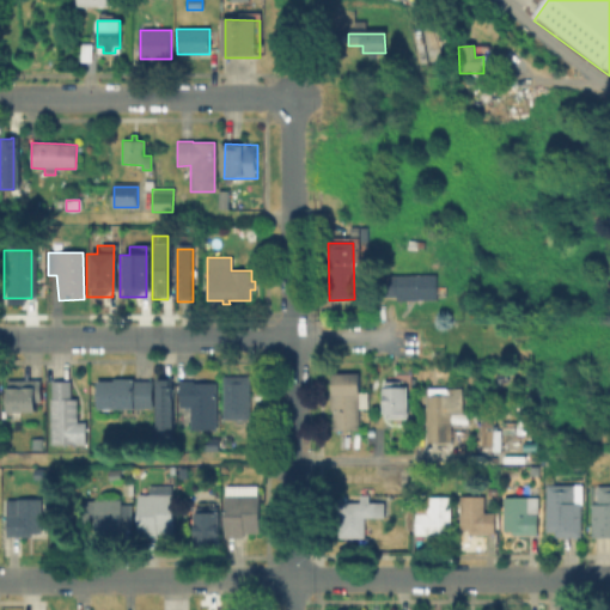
[(435,275),(435,300),(379,302),(379,276),(435,275)]
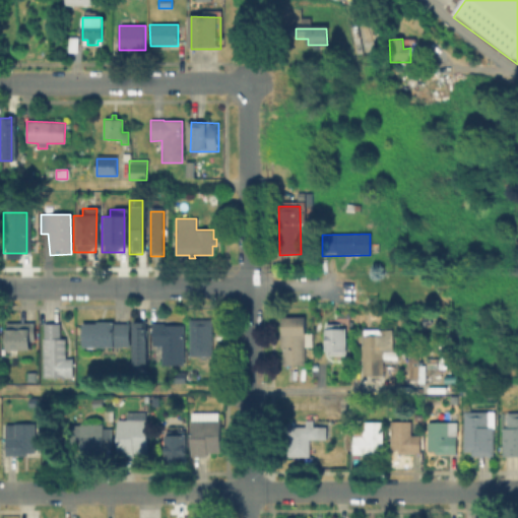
[(304,318),(304,333),(310,333),(311,366),(281,366),(281,348),(279,348),(279,334),(281,334),(280,318),(304,318)]
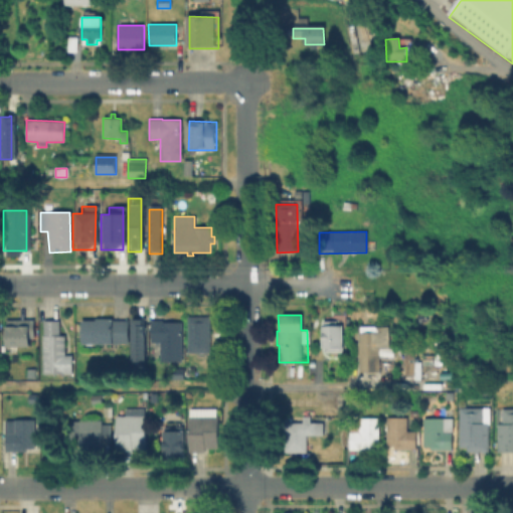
[(208,317),(208,353),(186,353),(186,318),(208,317)]
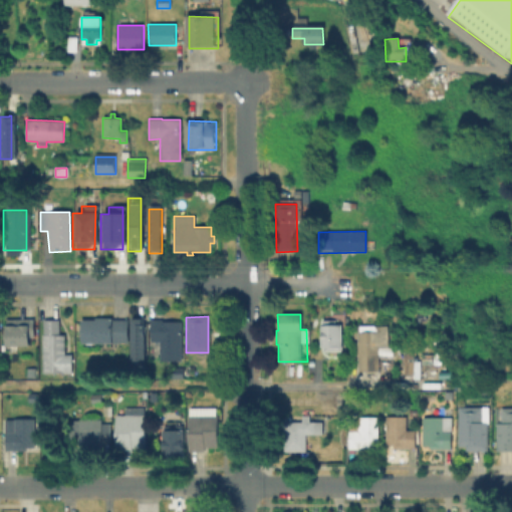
[(110,318),(110,320),(128,320),(128,344),(80,344),(80,320),(94,320),(94,318),(110,318)]
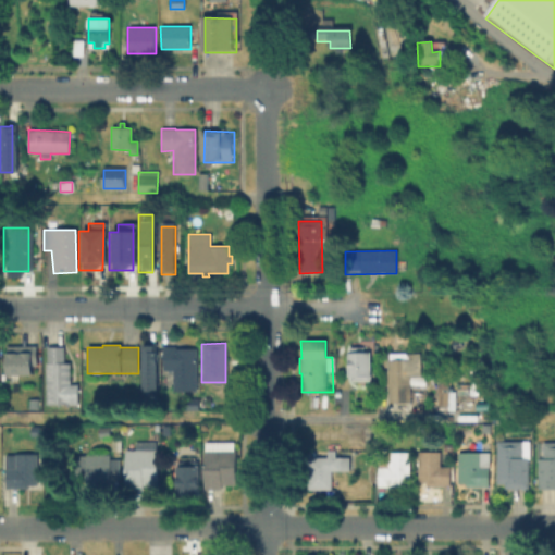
[(145,391),(145,346),(159,346),(159,392),(145,391)]
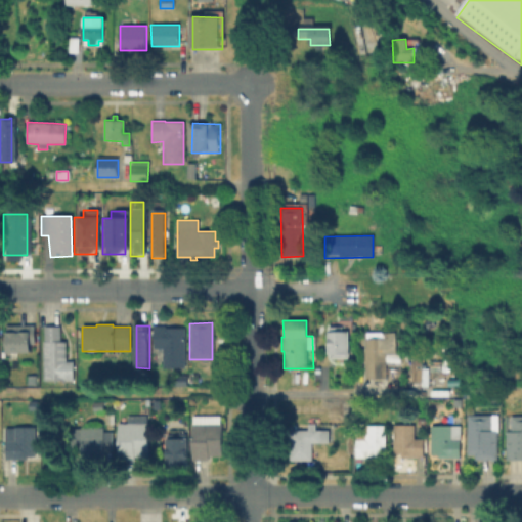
[(183,329),(183,367),(162,367),(162,358),(153,359),(153,327),(164,327),(164,329),(183,329)]
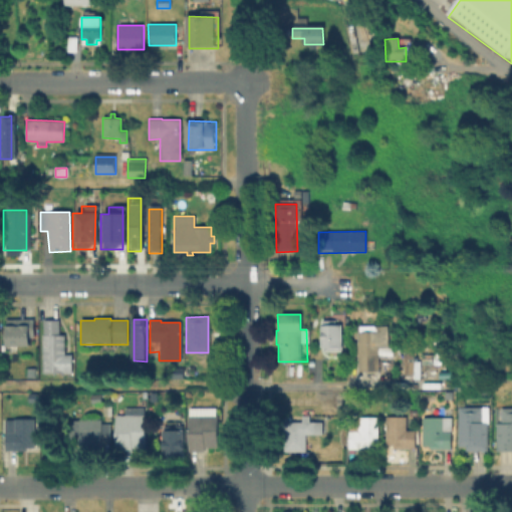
[(333,320),(334,325),(341,325),(341,347),(321,347),(320,320),(333,320)]
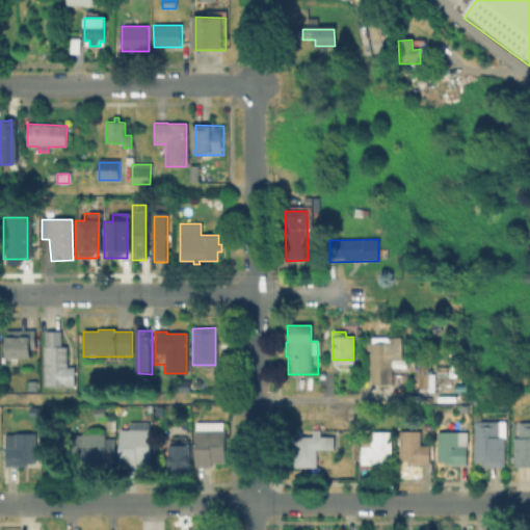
[(7,356),(7,333),(34,334),(34,356),(7,356)]
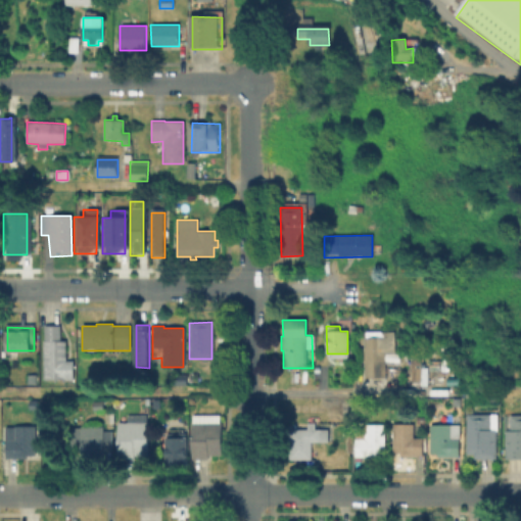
[(58,327),(58,342),(65,342),(65,381),(43,381),(43,327),(58,327)]
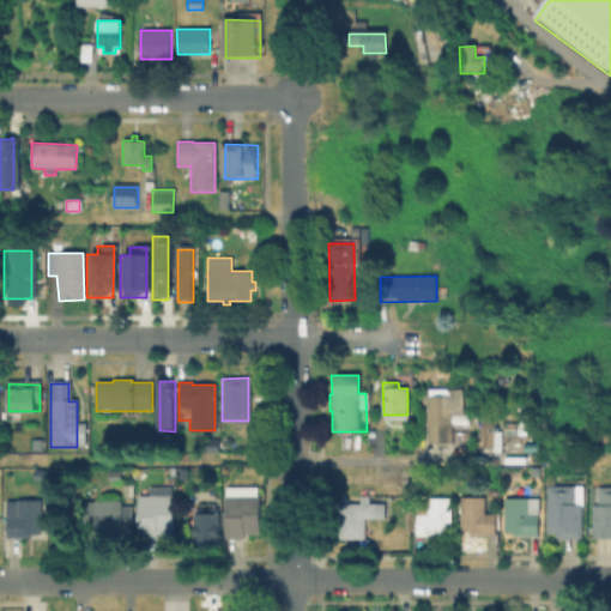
[(451,416),(452,443),(427,443),(427,389),(463,389),(463,415),(451,416)]
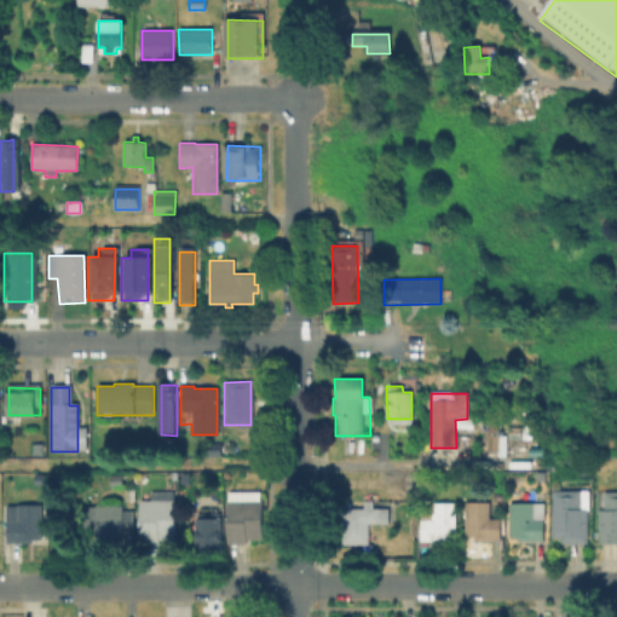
[(496,451),(484,451),(484,425),(496,425),(496,451)]
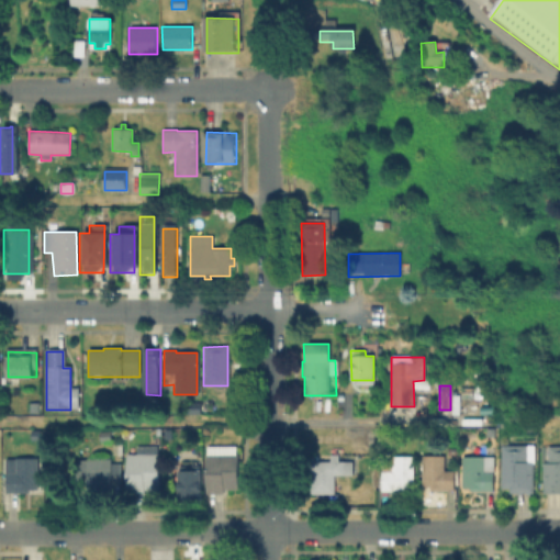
[(200,415),(186,415),(186,403),(200,403),(200,415)]
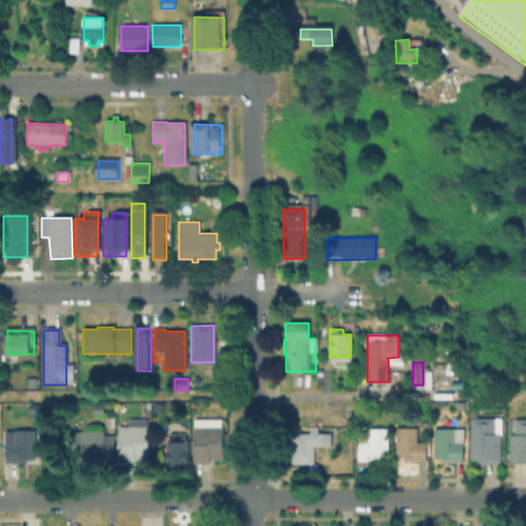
[(150,461),(121,461),(122,429),(129,429),(129,421),(150,421),(150,461)]
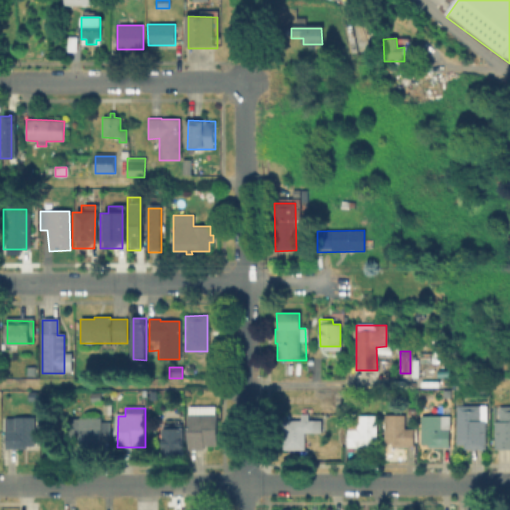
[(458,450),(458,408),(485,408),(485,450),(458,450)]
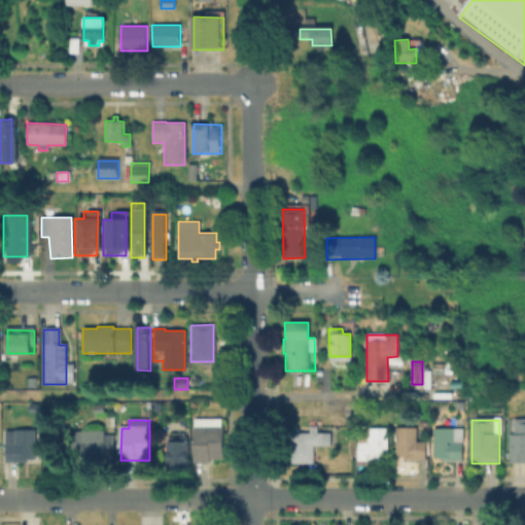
[(524,463),(510,463),(511,420),(524,420),(524,463)]
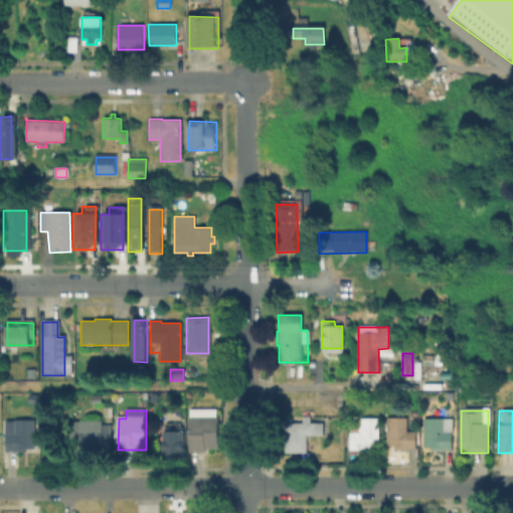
[(191,451),(191,411),(216,411),(216,451),(191,451)]
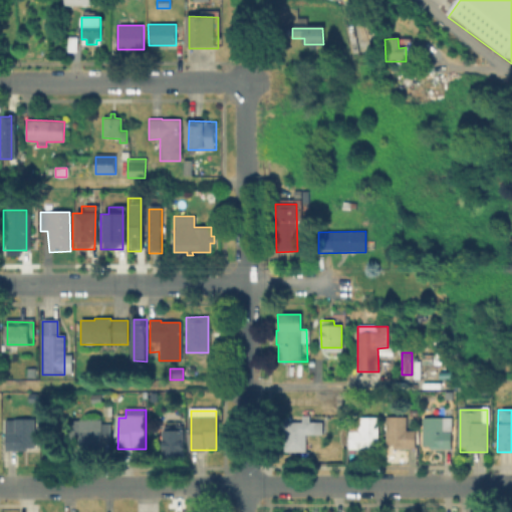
[(415,431),(415,449),(393,449),(393,446),(385,445),(385,417),(405,417),(405,431),(415,431)]
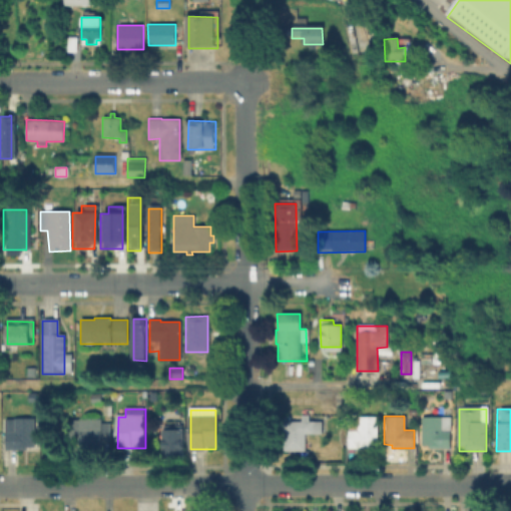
[(369,446),(369,449),(348,449),(348,430),(349,430),(348,417),(376,417),(377,445),(369,446)]
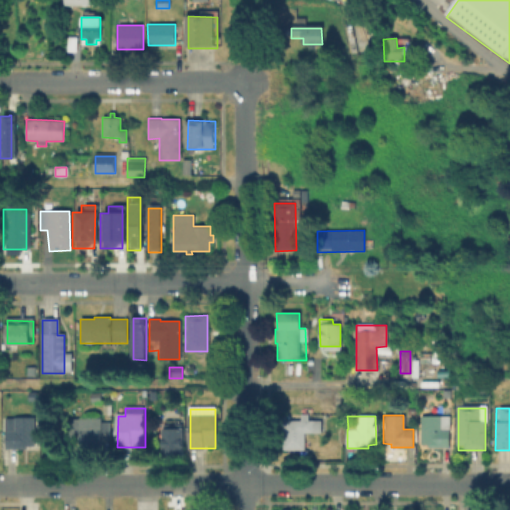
[(448,416),(448,448),(427,448),(427,444),(420,445),(420,416),(448,416)]
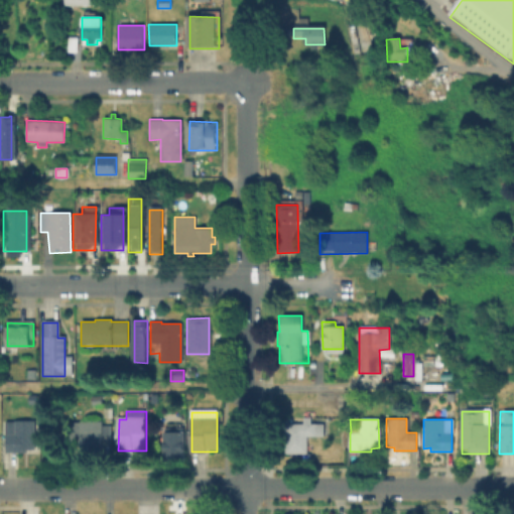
[(34,420),(34,453),(4,453),(4,435),(13,434),(13,420),(34,420)]
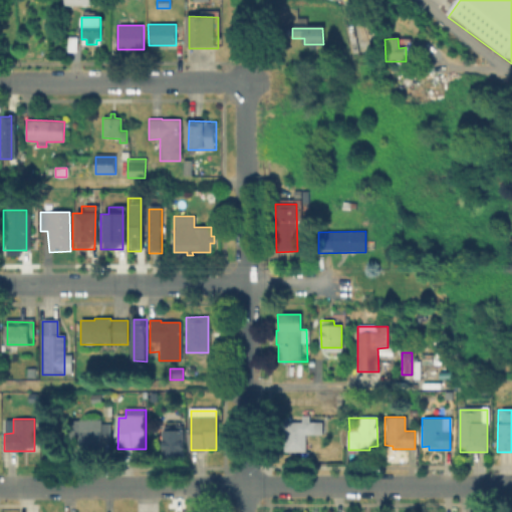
[(100,420),(100,425),(108,425),(109,442),(101,443),(101,456),(80,457),(79,440),(70,440),(69,439),(68,421),(100,420)]
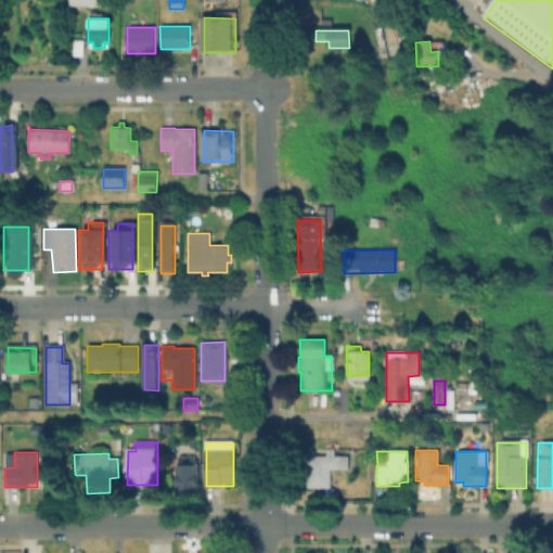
[(337,454),(338,470),(330,470),(330,488),(305,488),(305,455),(337,454)]
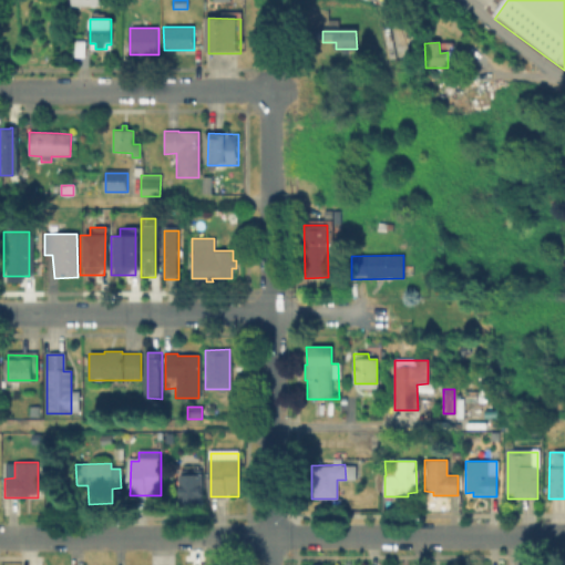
[(199,468),(199,474),(202,474),(202,507),(180,507),(180,474),(192,474),(192,468),(199,468)]
